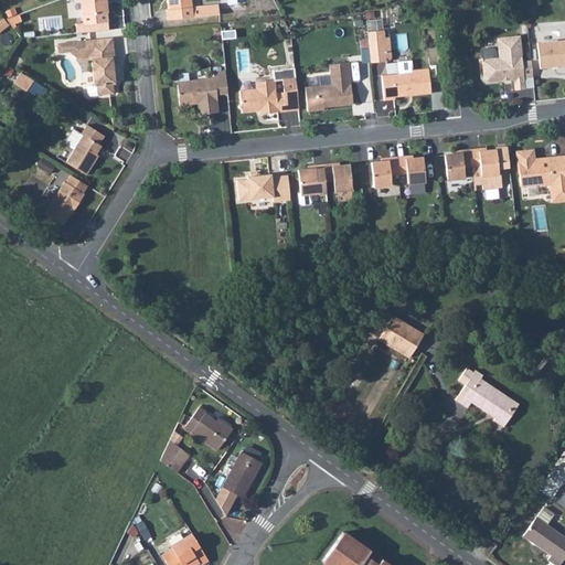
[(109,22),(106,1),(106,0),(81,0),(84,24),(109,22)]
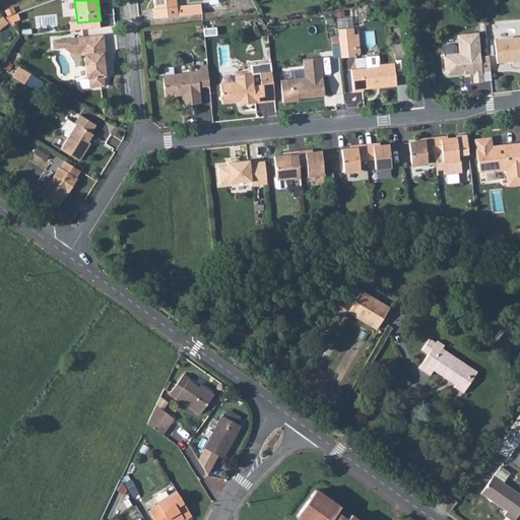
[(203,12),(202,3),(179,5),(177,0),(156,0),(157,8),(155,8),(155,17),(203,12)]
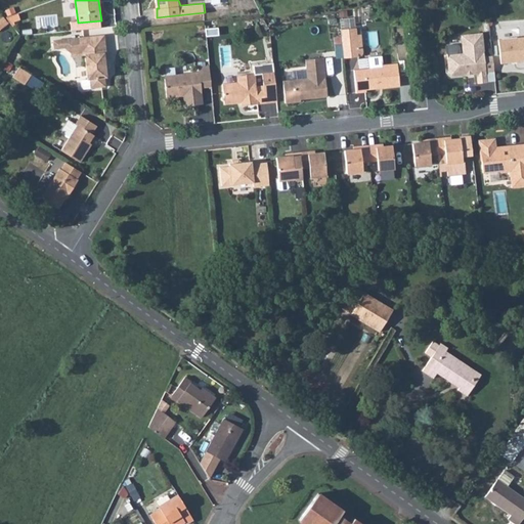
[(5,9),(8,17),(16,14),(13,6),(5,9)]
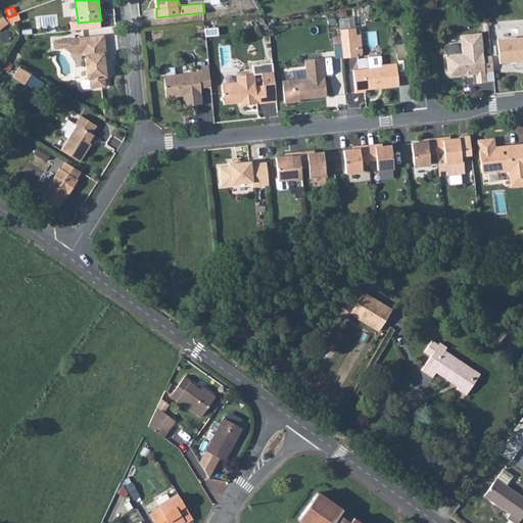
[(8,17),(6,17),(12,27),(15,26),(14,22),(20,20),(18,13),(16,14),(8,17)]
